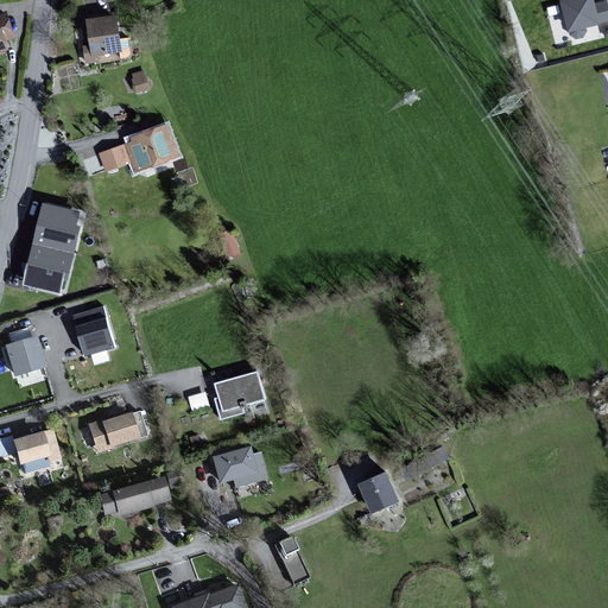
[(594,5),(591,0),(569,0),(557,4),(567,36),(607,24),(607,16),(605,2),(594,5)]
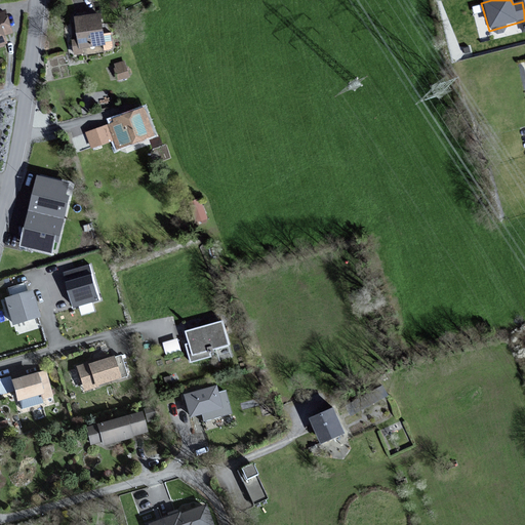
[(11,34),(4,11),(0,11),(0,45),(6,44),(4,36),(11,34)]
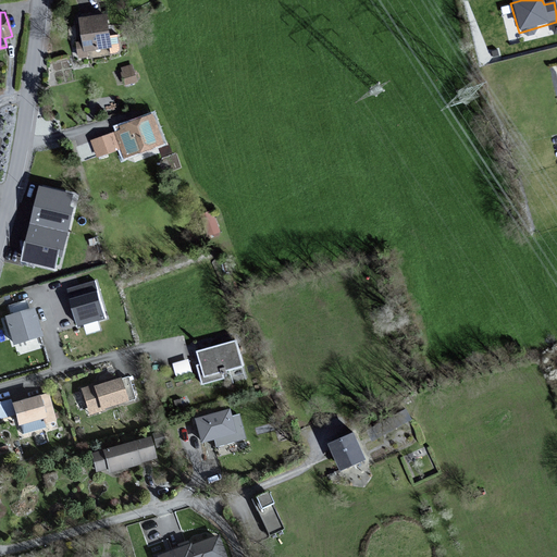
[(110,49),(104,14),(77,19),(81,42),(75,44),(77,59),(88,58),(87,52),(110,49)]
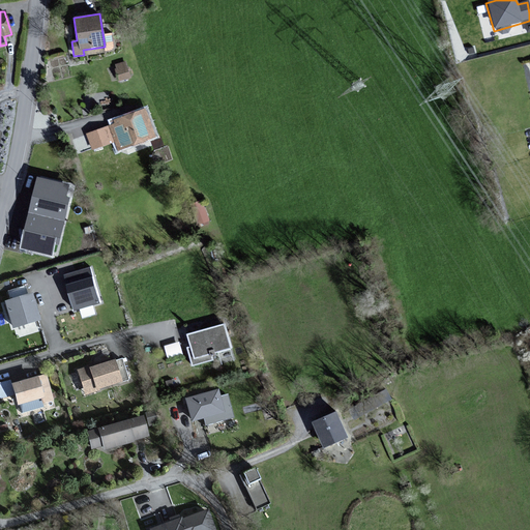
[(115,61),(119,79),(133,76),(127,58),(115,61)]
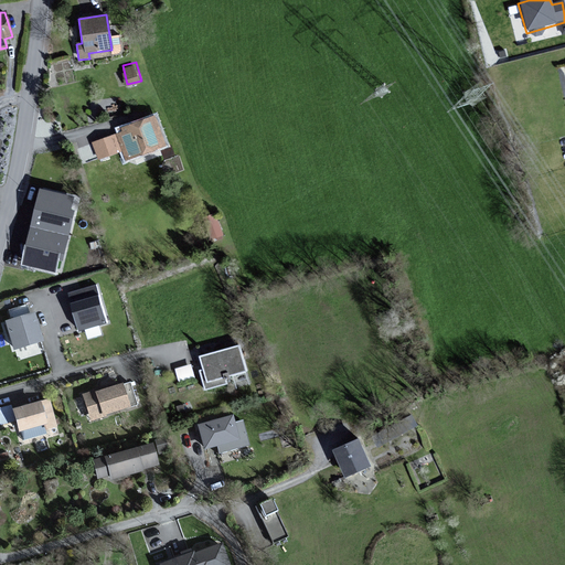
[(164,145),(153,116),(121,128),(123,132),(117,135),(127,160),(164,145)]
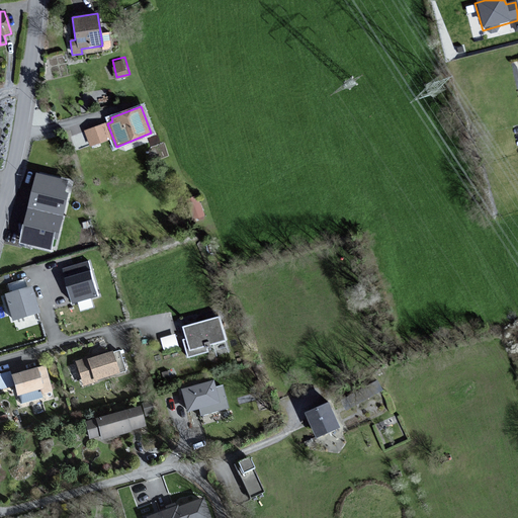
[(66,181),(37,175),(21,242),(50,249),(53,237),(57,238),(68,194),(64,193),(66,181)]
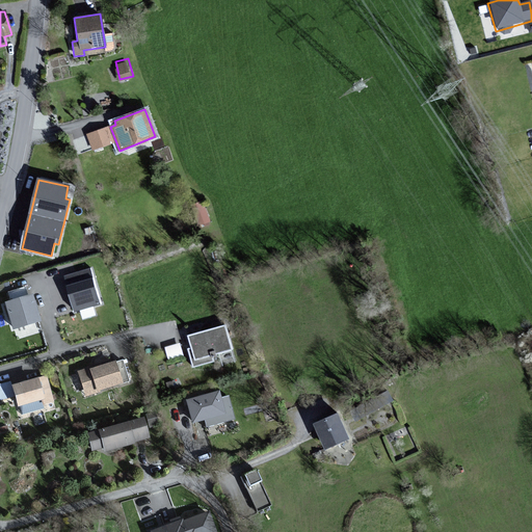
[(210,222),(202,202),(189,206),(197,228),(210,222)]
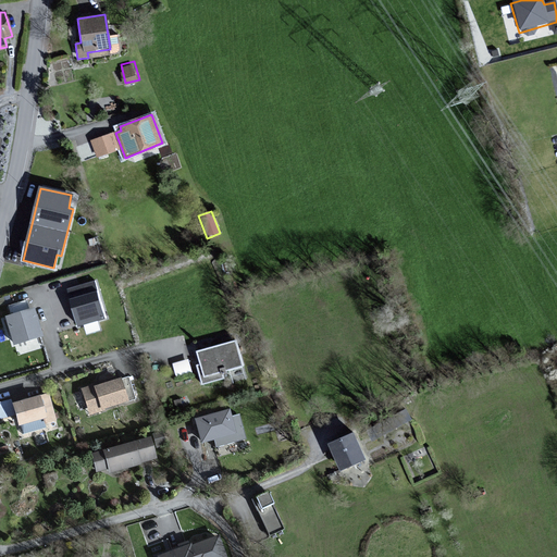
[(107,318),(96,281),(69,289),(81,325),(107,318)]
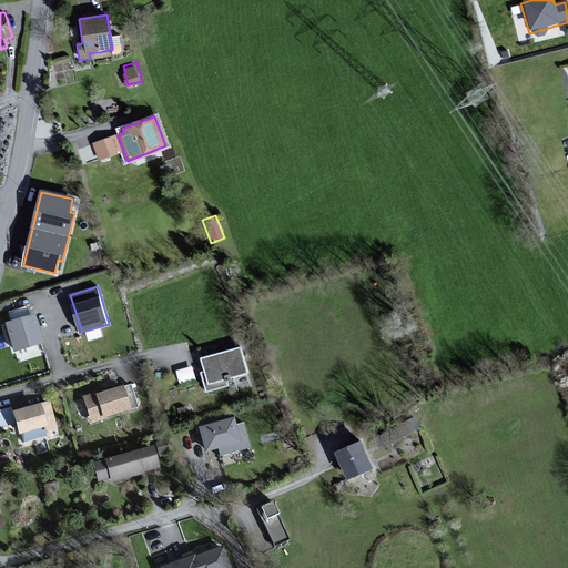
[(41,344),(32,315),(6,323),(13,352),(41,344)]
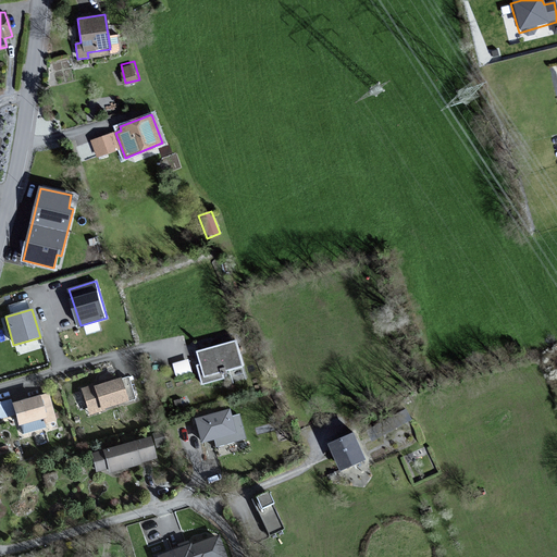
[(240,366),(234,341),(195,351),(198,364),(196,364),(201,385),(226,379),(224,370),(240,366)]
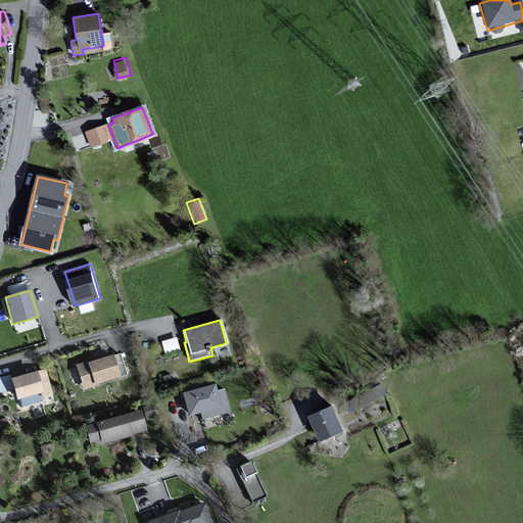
[(177,334),(162,339),(165,350),(181,346),(177,334)]
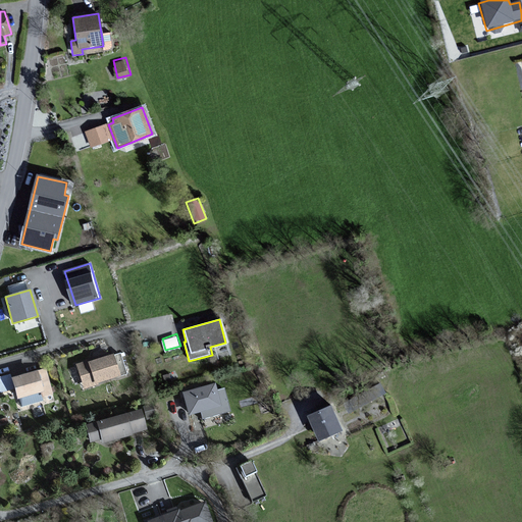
[(116,377),(110,356),(85,363),(84,362),(72,365),(81,392),(95,387),(94,384),(116,377)]
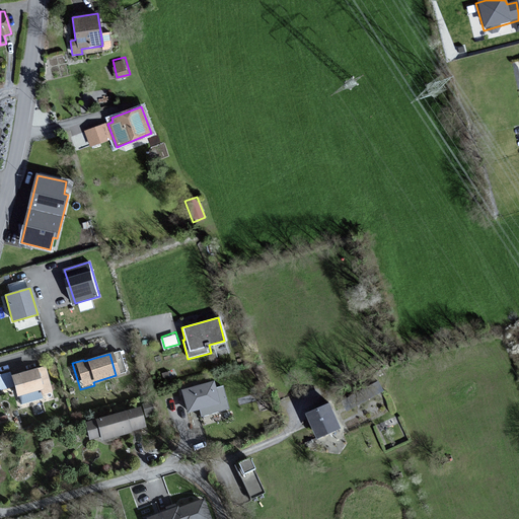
[(50,392),(43,367),(8,376),(14,397),(28,393),(29,397),(50,392)]
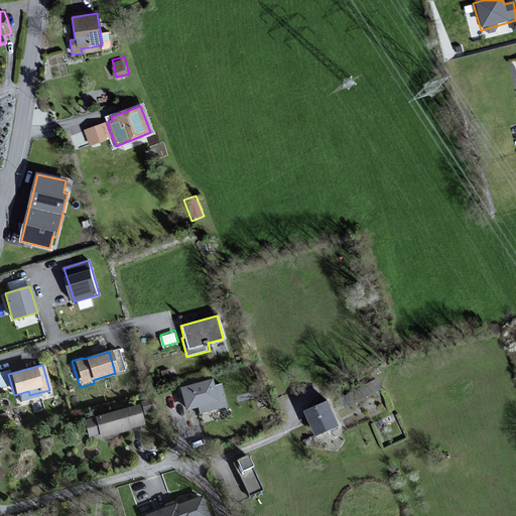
[(219,402),(213,380),(180,389),(186,411),(219,402)]
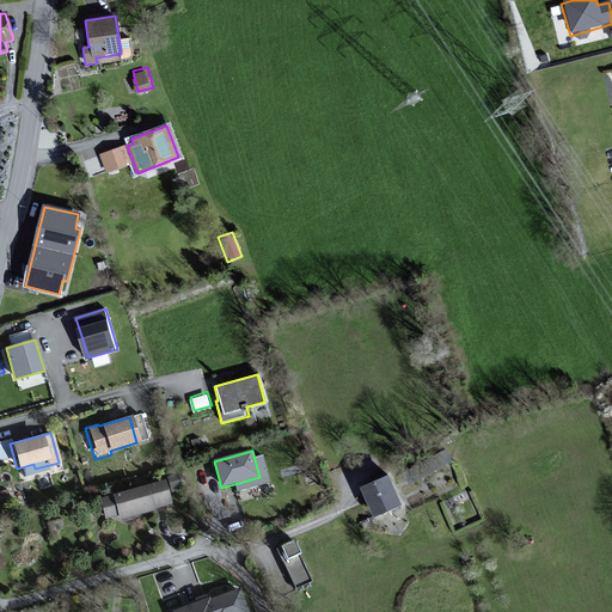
[(405,505),(391,473),(363,487),(377,516),(405,505)]
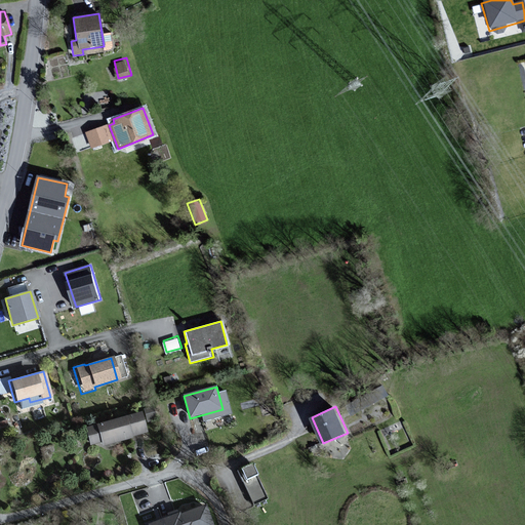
[(146,435),(139,412),(83,429),(88,447),(99,444),(101,448),(146,435)]
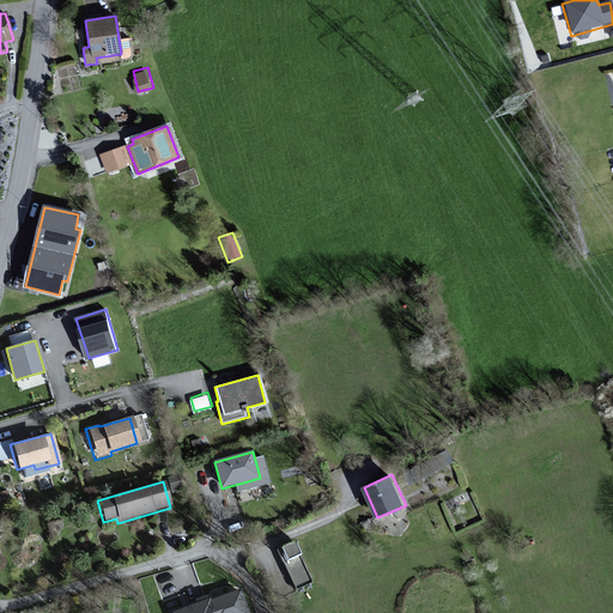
[(311,584),(293,542),(275,550),(293,592),(311,584)]
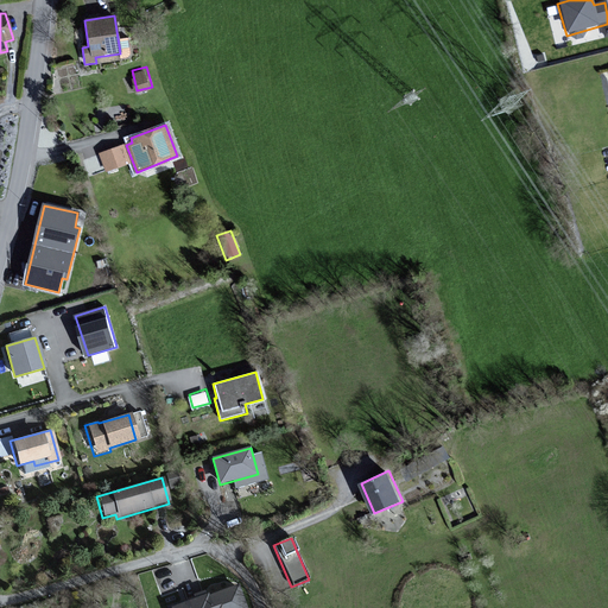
[(245,607),(236,586),(172,607),(245,607)]
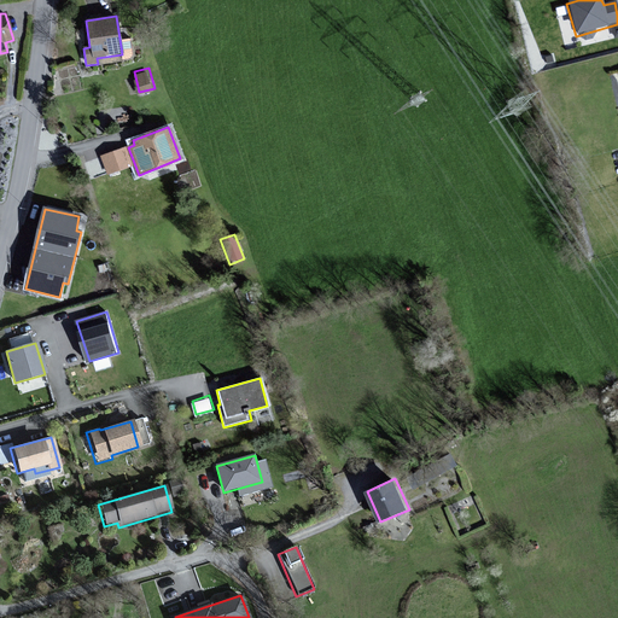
All buildings are outlined.
